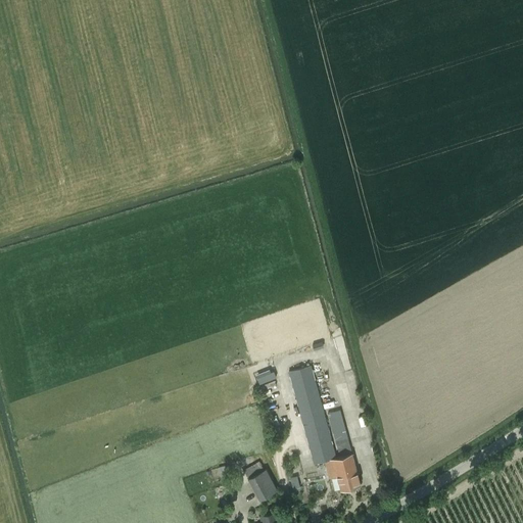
[(314,464),(324,461),(337,458),(313,365),(288,371),(314,464)]
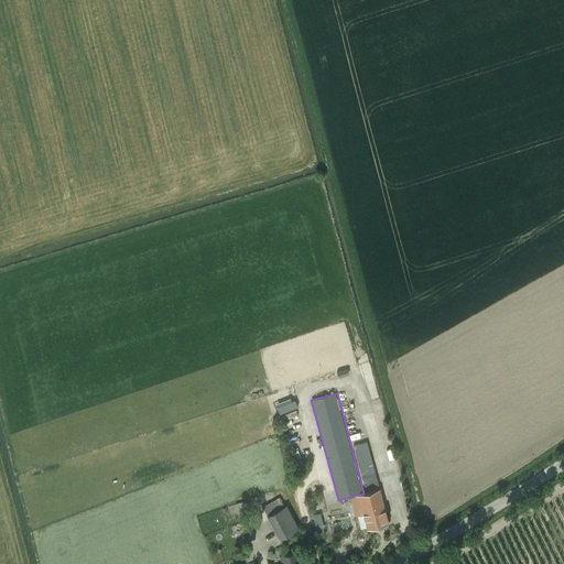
[(273,402),(278,413),(294,405),(290,396),(273,402)]
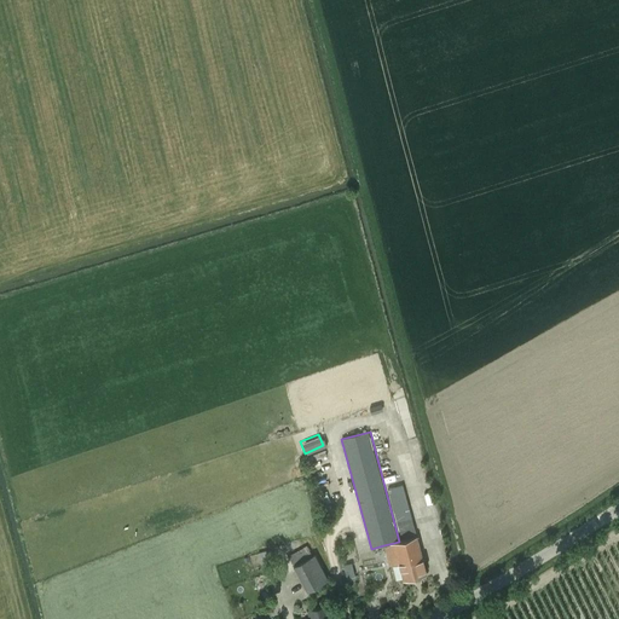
[(310,461),(327,456),(324,447),(307,452),(310,461)]
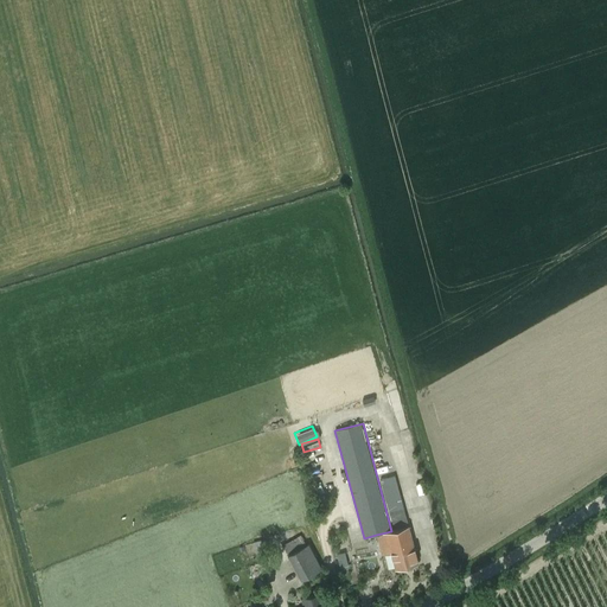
[(395,530),(409,526),(402,499),(395,475),(381,479),(395,530)]
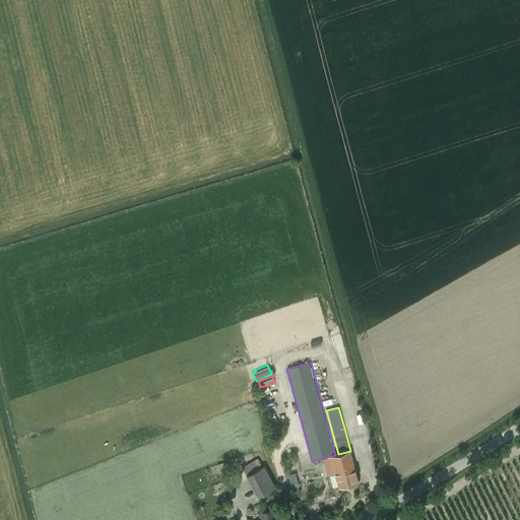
[(359,481),(350,451),(338,454),(335,455),(322,458),(327,475),(335,472),(339,486),(359,481)]
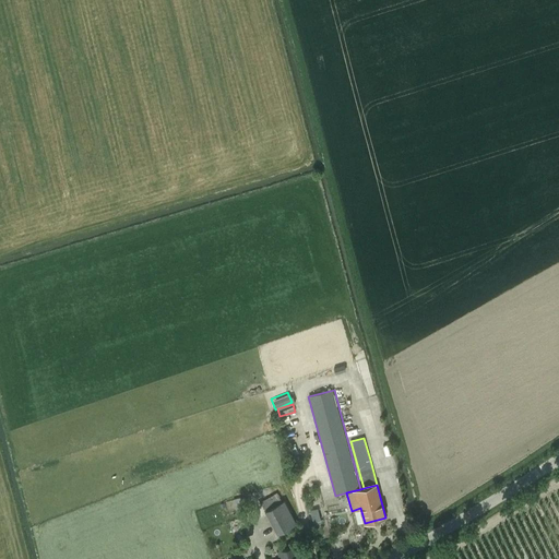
[(284,500),(265,511),(277,534),(297,523),(284,500)]
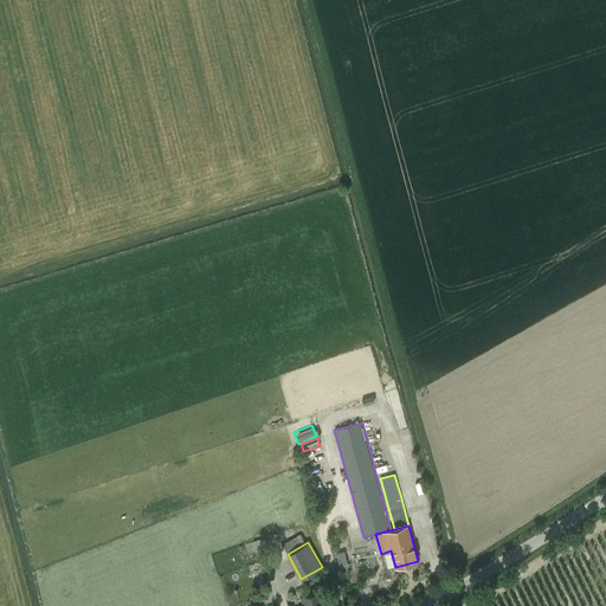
[(323,605),(320,593),(303,598),(305,605),(302,605),(323,605)]
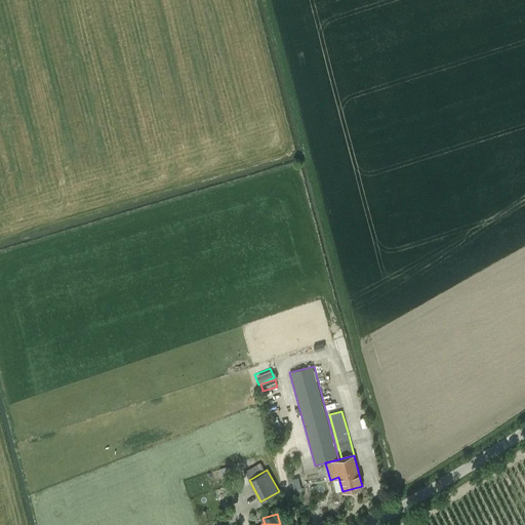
All buildings are outlined.
